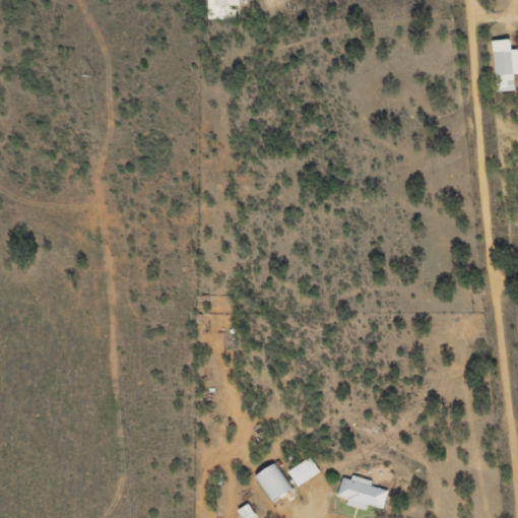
[(492,41),(496,91),(516,90),(514,74),(517,73),(517,48),(512,49),(511,39),(492,41)]
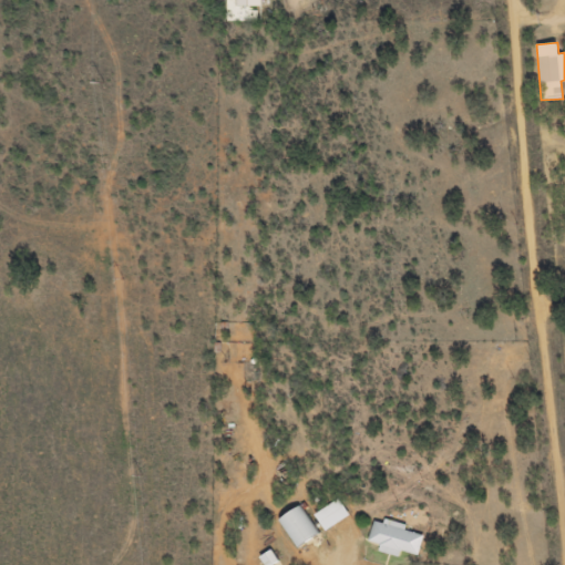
[(314,514),(325,531),(348,514),(336,497),(314,514)]
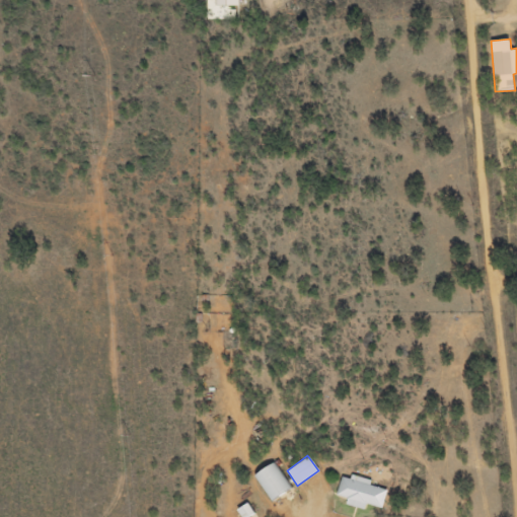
[(272,501),(291,488),(273,462),(253,475),(272,501)]
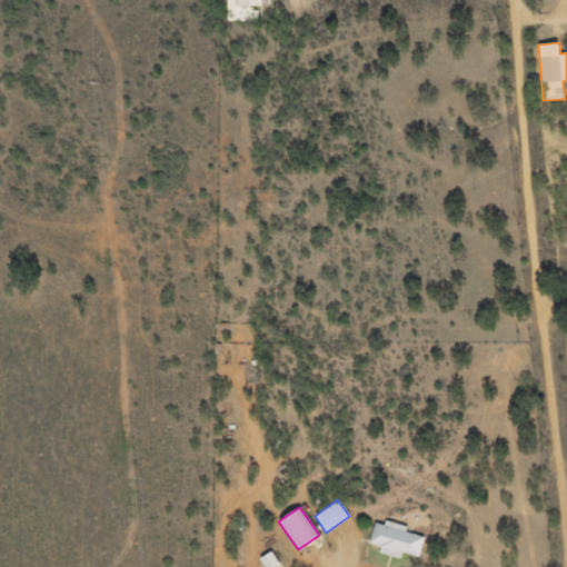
[(368,546),(419,558),(425,536),(374,524),(368,546)]
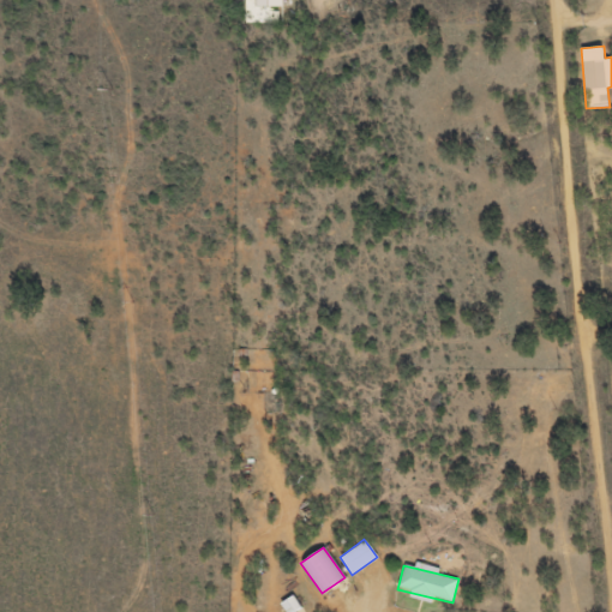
[(287,611),(293,611),(300,606),(292,595),(281,604),(287,611)]
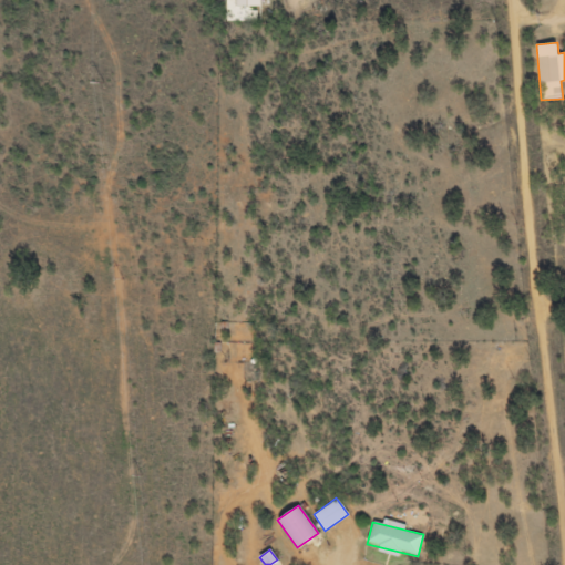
All buildings are outlined.
